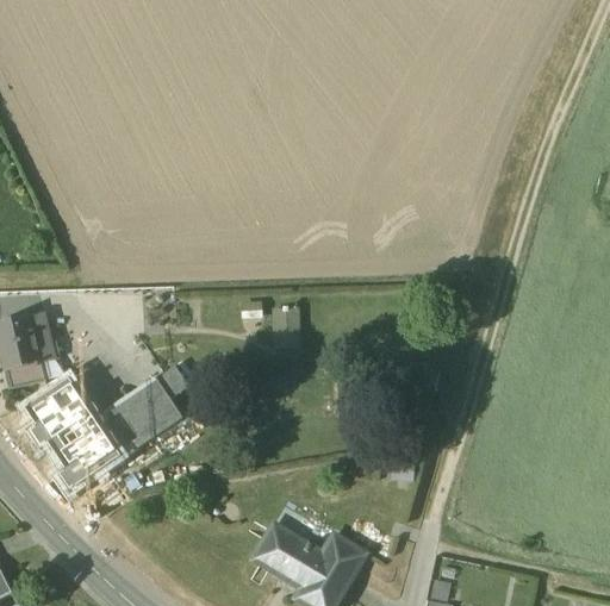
[(272,308),(273,349),(302,348),(299,307),(272,308)]
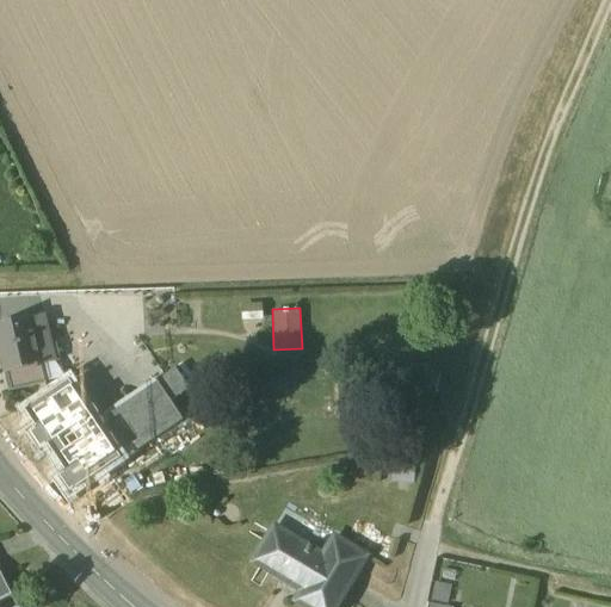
[(0,323),(0,351),(5,371),(41,363),(55,359),(50,341),(44,314),(0,323)]
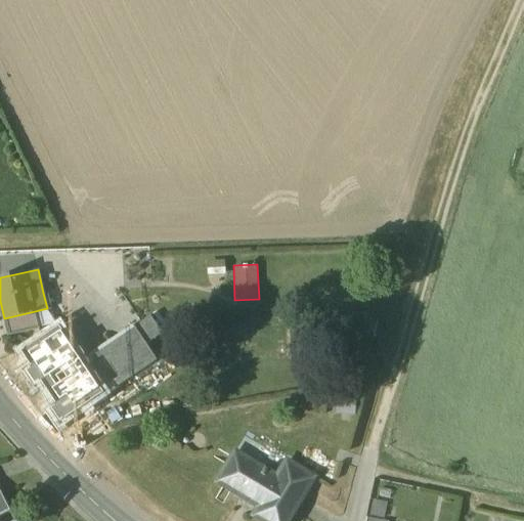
[(119,285),(59,326),(82,359),(134,324),(141,319),(119,285)]
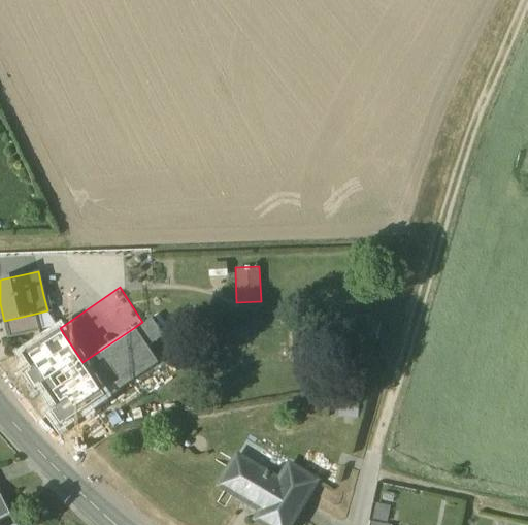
[(35,314),(39,329),(41,339),(59,329),(47,310),(35,314)]
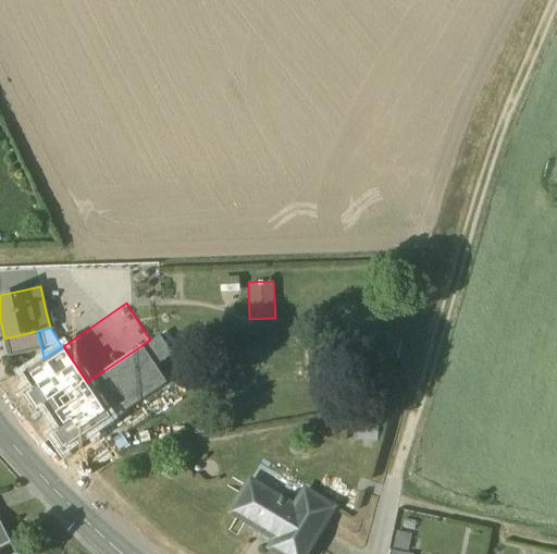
[(41,347),(37,331),(4,339),(8,355),(41,347)]
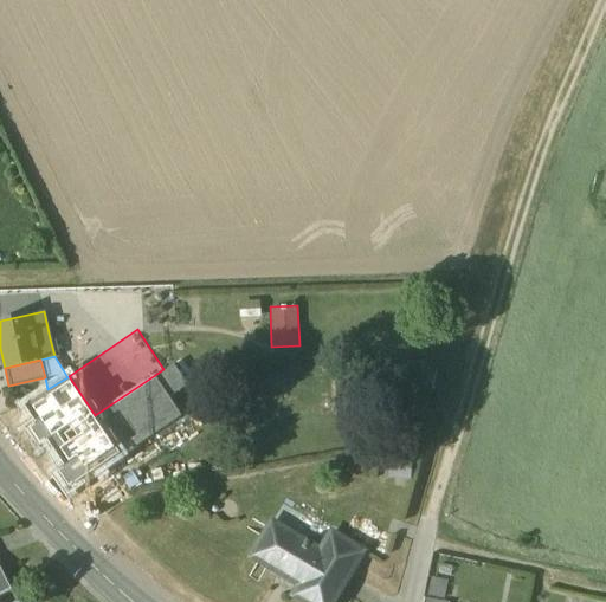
[(163,369),(155,375),(169,395),(187,383),(173,362),(163,369)]
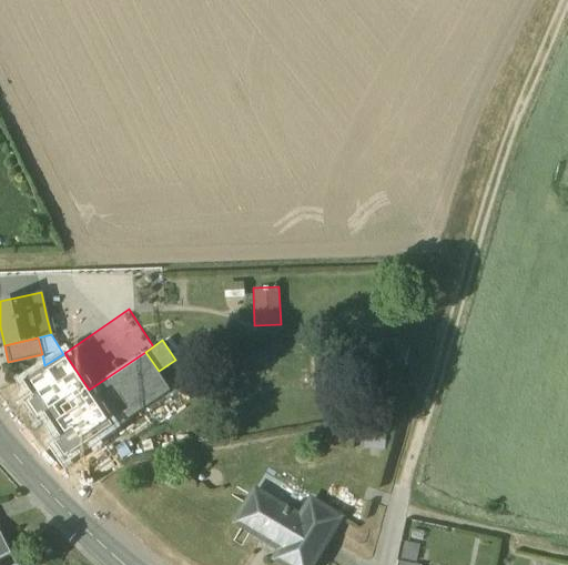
[(170,389),(159,371),(145,352),(89,390),(64,353),(63,354),(44,365),(22,380),(71,454),(170,389)]
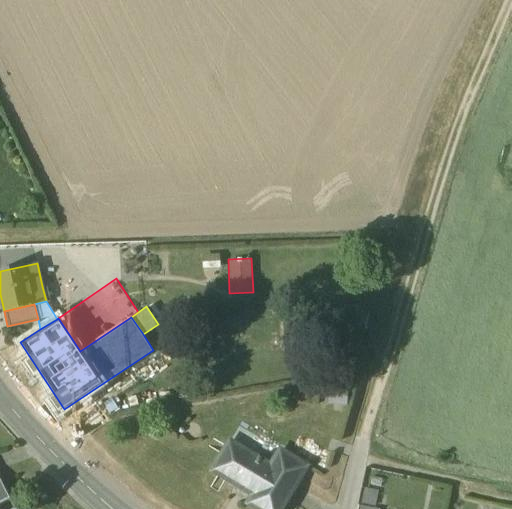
[(329,385),(327,402),(347,405),(349,387),(329,385)]
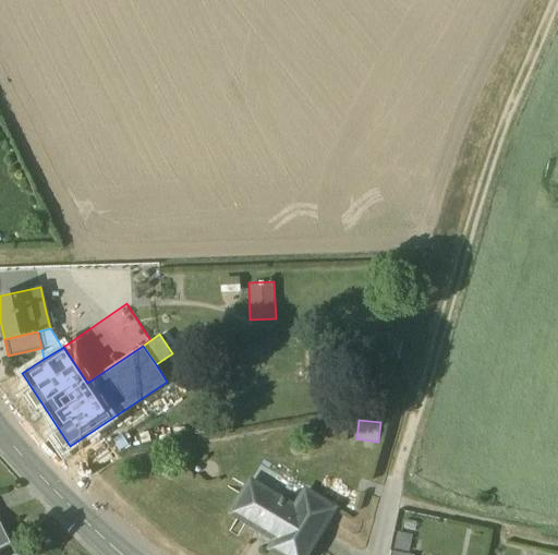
[(270,549),(281,554),(305,554),(335,507),(305,490),(295,507),(251,480),(231,511),(276,539),(270,549)]
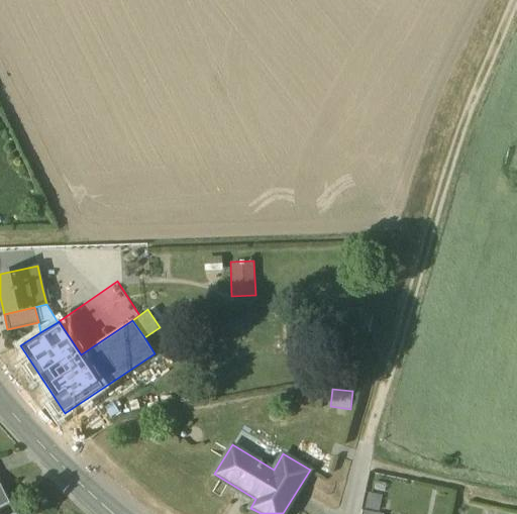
[(0,513),(0,507),(10,502),(0,482),(0,513)]
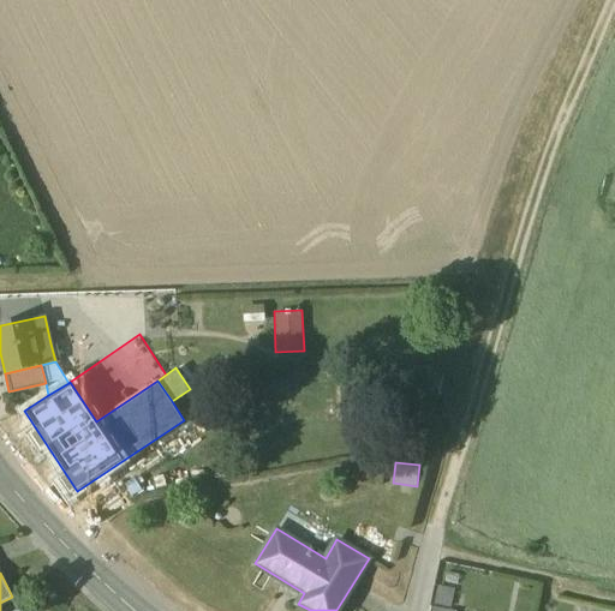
[(437,583),(433,605),(449,609),(454,587),(437,583)]
